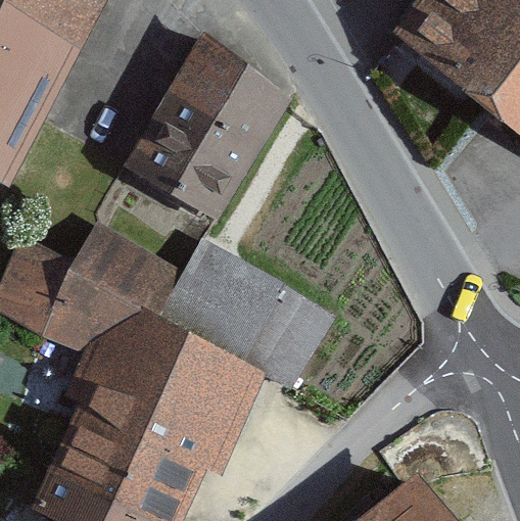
[(0,7),(72,42),(94,0),(0,0),(0,7)]
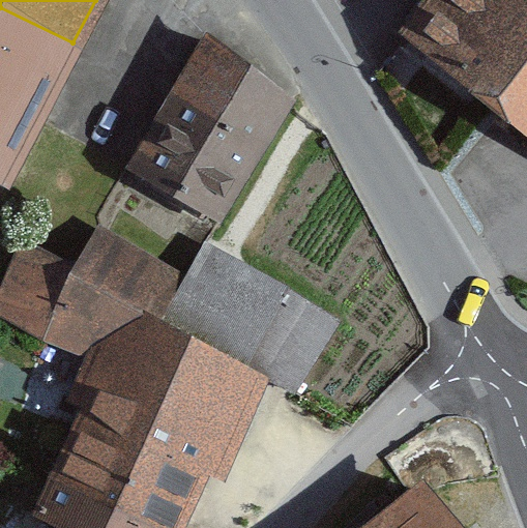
[(421,0),(397,33),(403,38),(488,101),(508,118),(526,130),(526,0),(421,0)]
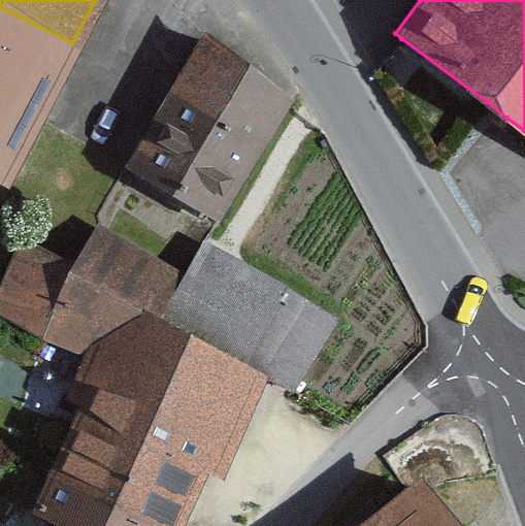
[(0,174),(72,42),(0,7),(0,174)]
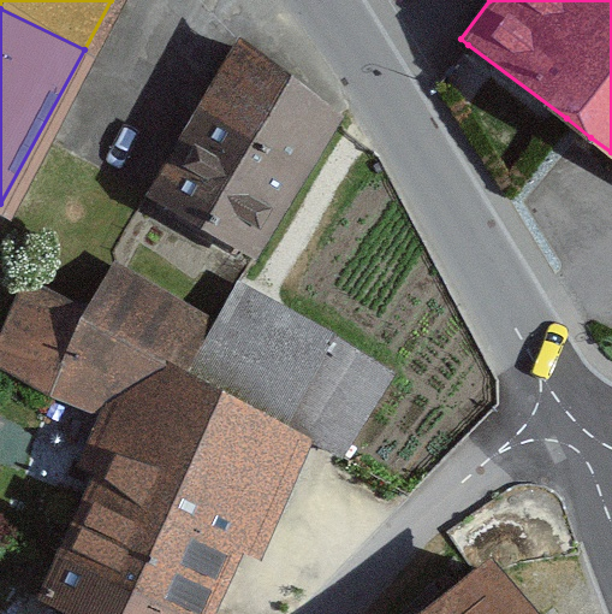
[(237,36),(146,194),(254,259),(338,114),(237,36)]
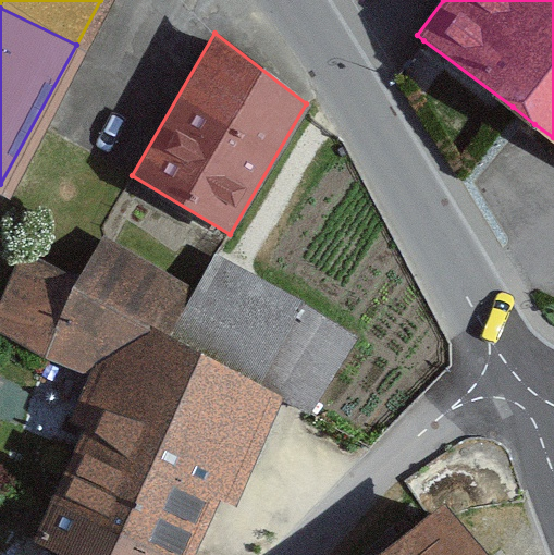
[(51,496),(173,554),(205,554),(197,551),(220,503),(236,510),(280,399),(282,396),(172,333),(194,293),(106,251),(58,352),(94,369),(69,421),(84,429),(51,496)]
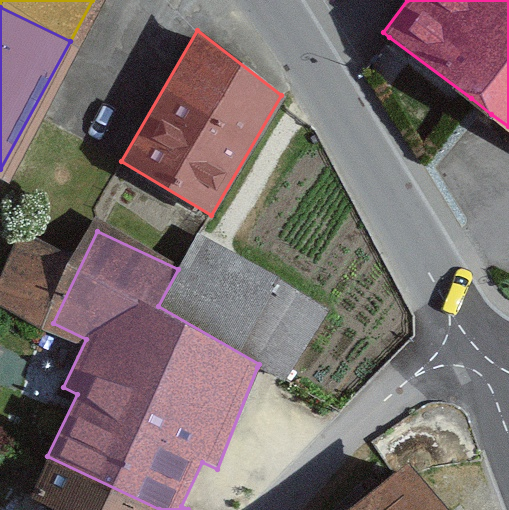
[(197,232),(178,269),(158,306),(259,364),(257,367),(285,382),(325,309),(232,253),(214,242),(197,232)]
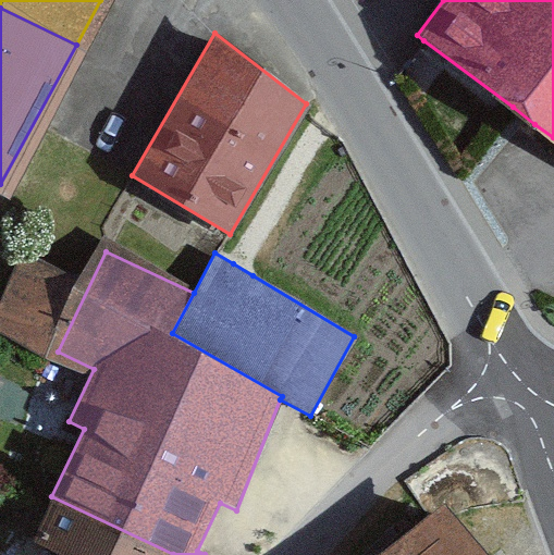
[(173,554),(51,496),(31,538),(69,554),(68,554),(173,554)]
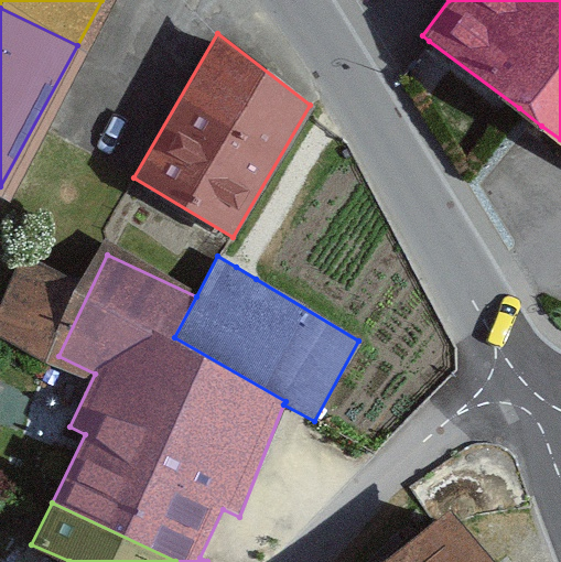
[(434,523),(381,561),(485,561),(449,512),(434,523)]
